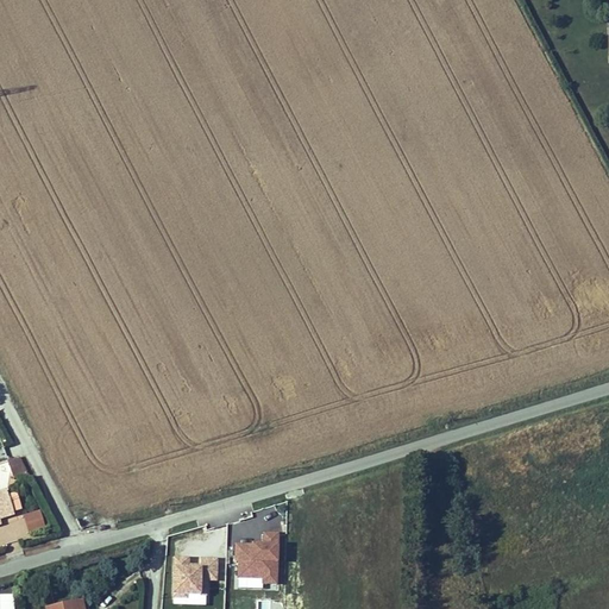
[(24,465),(20,457),(8,460),(11,469),(24,465)]
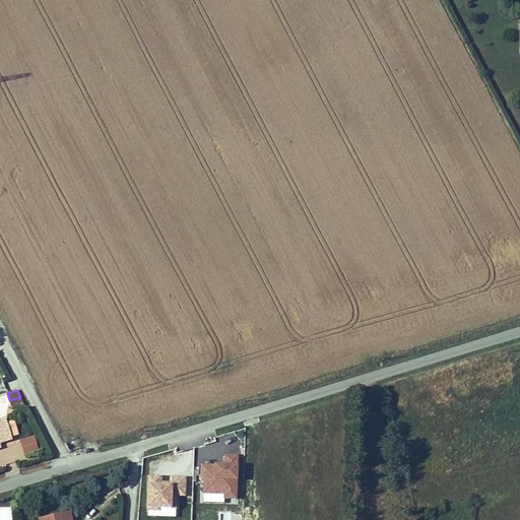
[(20,397),(9,400),(11,408),(26,408),(20,397)]
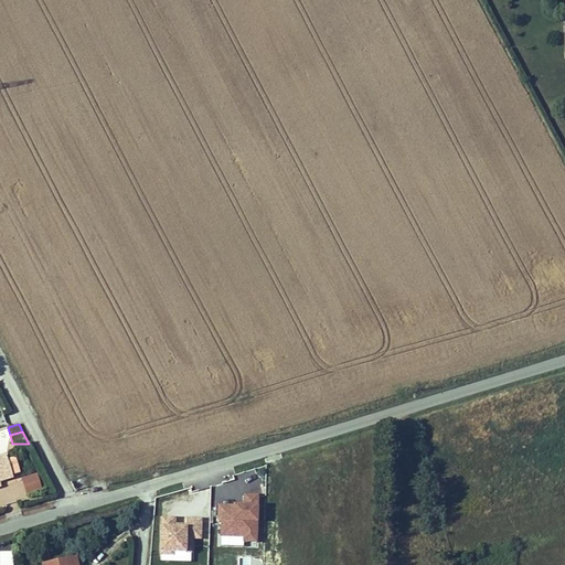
[(0,482),(12,480),(7,456),(0,457),(0,482)]
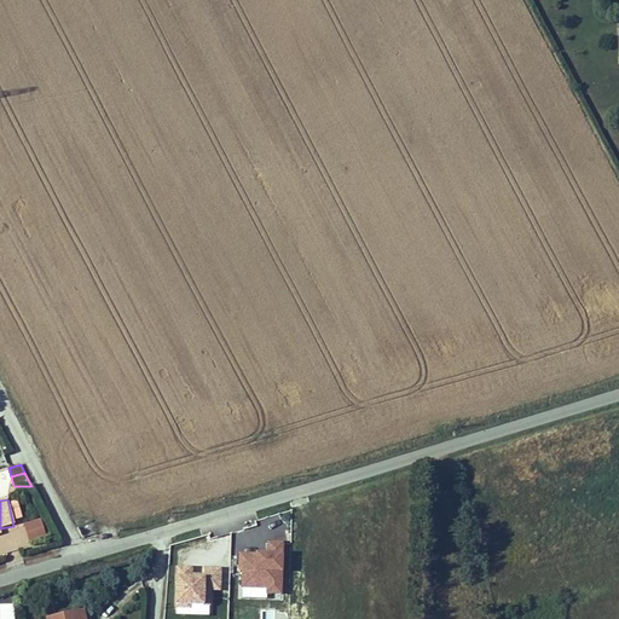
[(10,502),(15,521),(22,520),(17,501),(10,502)]
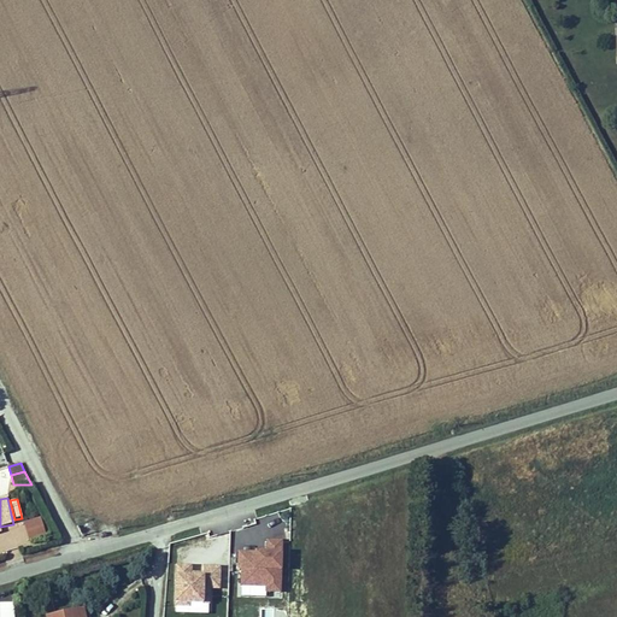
[(28,540),(46,535),(40,517),(23,522),(28,540)]
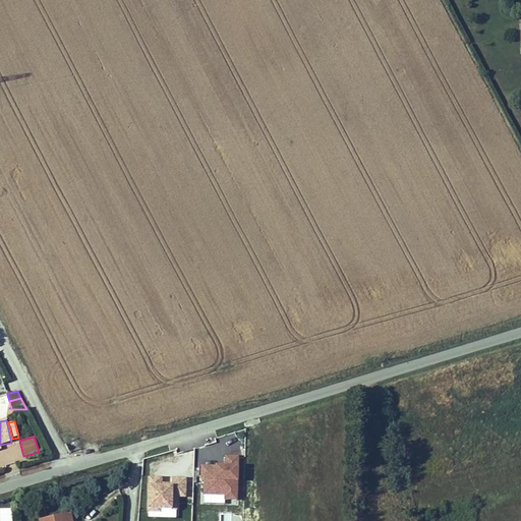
[(225,456),(225,465),(203,464),(201,503),(238,504),(239,456),(225,456)]
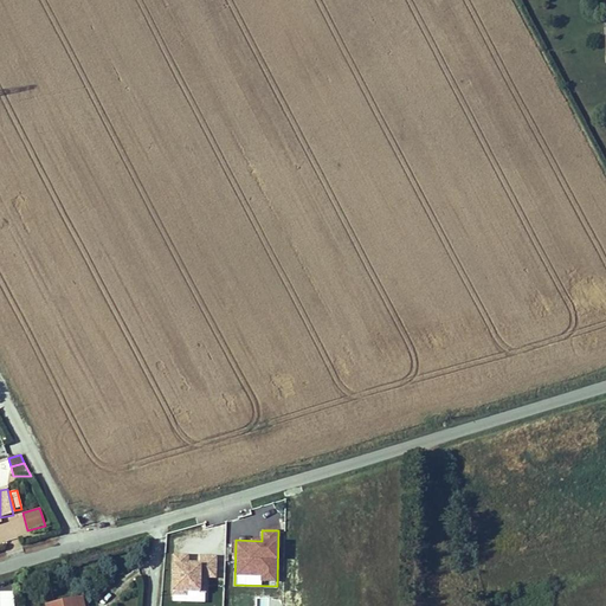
[(188,565),(189,555),(172,554),(172,594),(205,594),(206,578),(217,578),(217,555),(200,555),(200,565),(188,565)]
